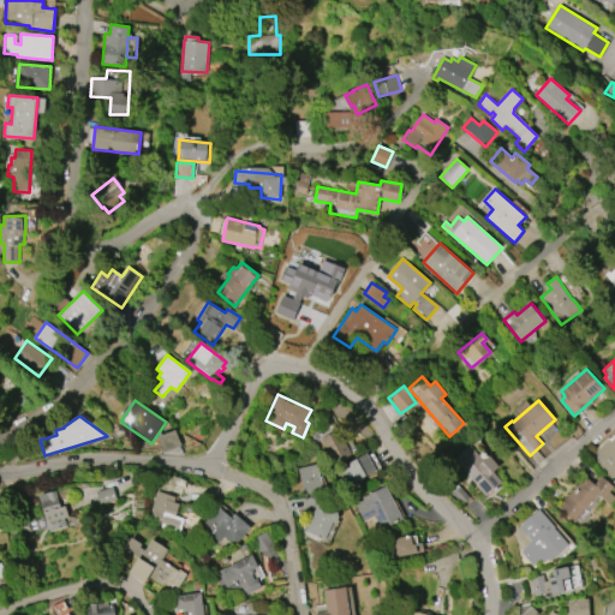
[(339,429),(353,454),(334,465),(321,440),(339,429)]
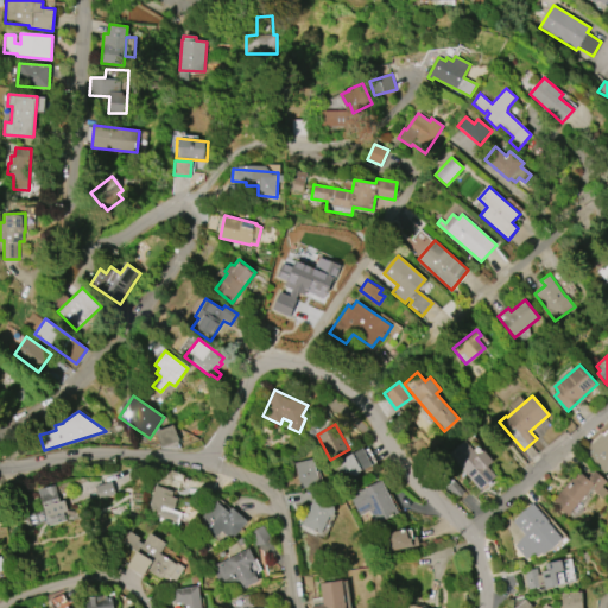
[(178,442),(173,426),(156,430),(160,448),(178,442)]
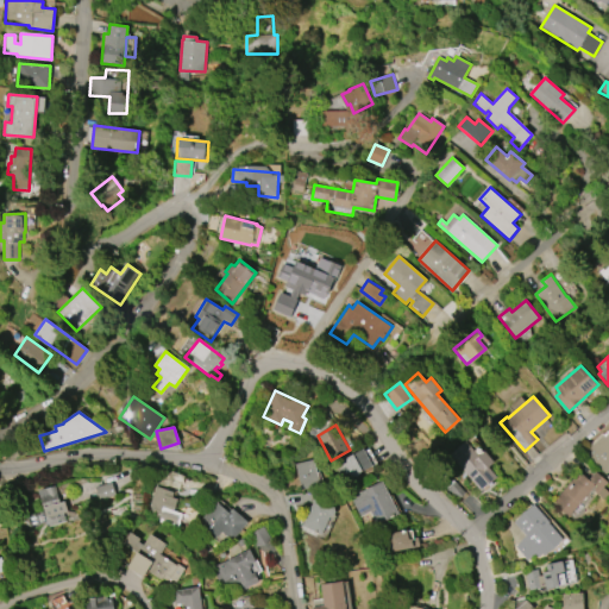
[(585,451),(608,429),(608,470),(606,473),(585,451)]
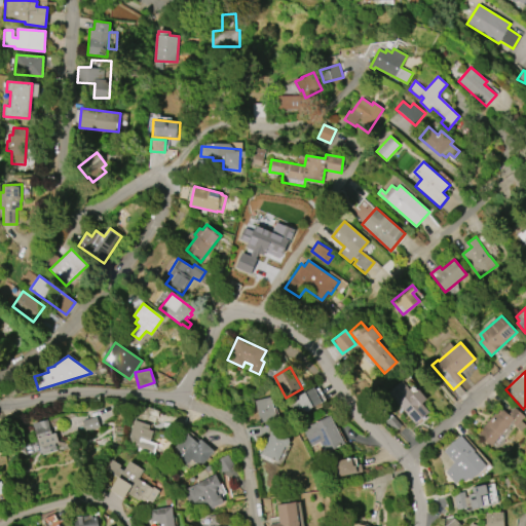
[(416,424),(388,392),(402,381),(413,393),(418,389),(426,399),(422,403),(429,412),(416,424)]
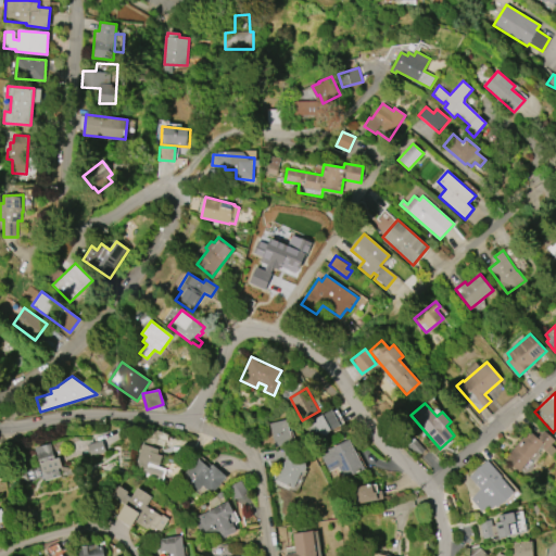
[(306,424),(332,409),(340,426),(314,440),(306,424)]
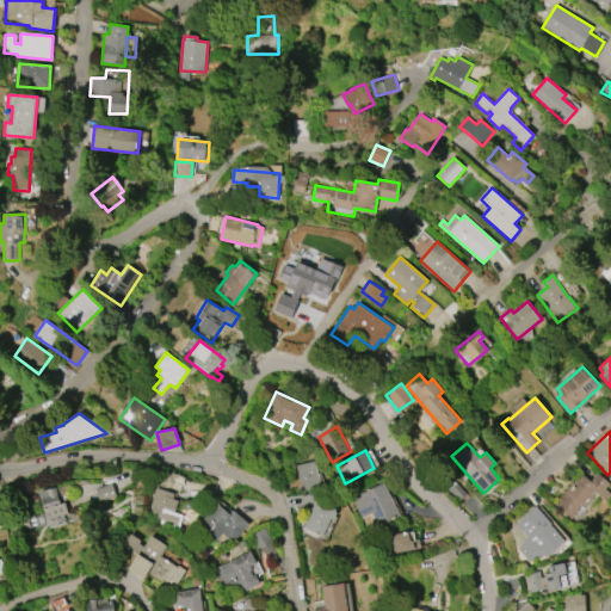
[(302,492),(297,466),(316,461),(321,487),(302,492)]
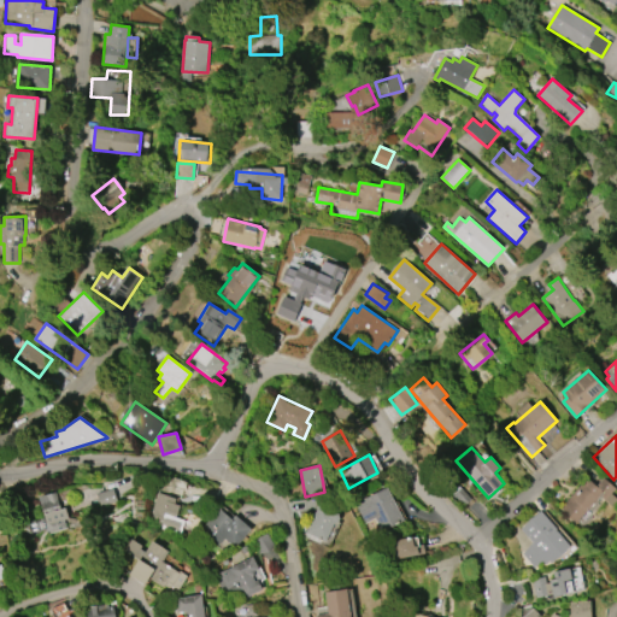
[(560,510),(587,477),(598,486),(604,477),(616,487),(605,500),(600,495),(577,523),(560,510)]
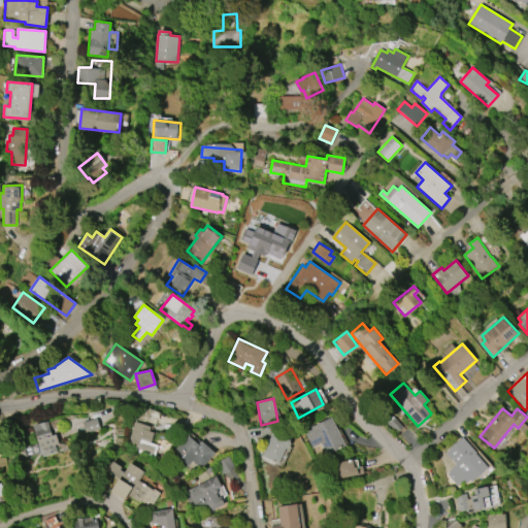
[(331,417),(347,446),(328,456),(321,443),(312,448),(304,431),(331,417)]
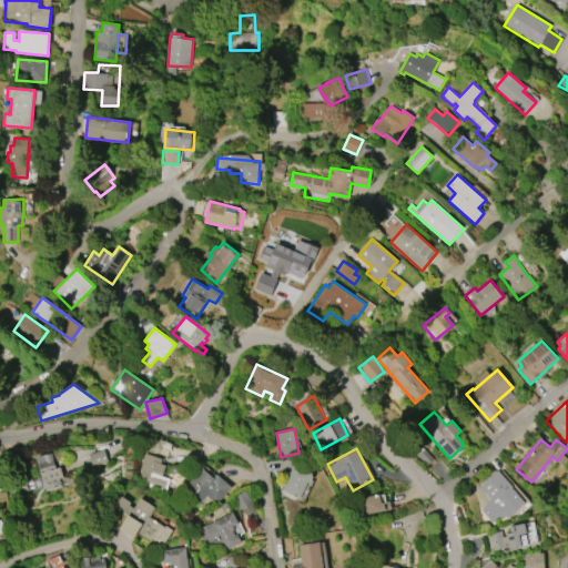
[(89,454),(92,467),(108,464),(104,450),(89,454)]
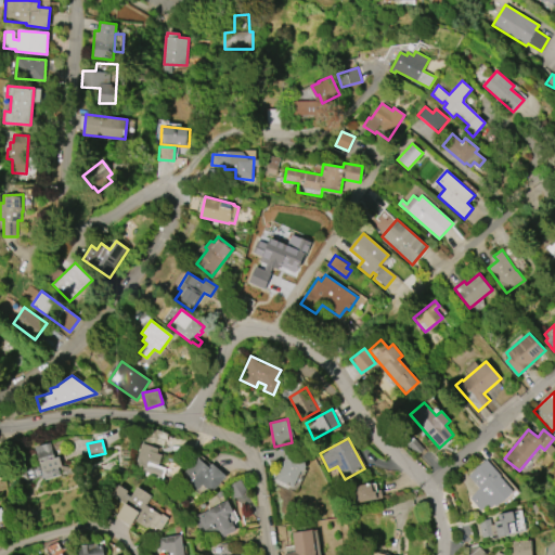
[(60,476),(43,480),(34,448),(50,442),(54,459),(59,457),(61,467),(57,468),(60,476)]
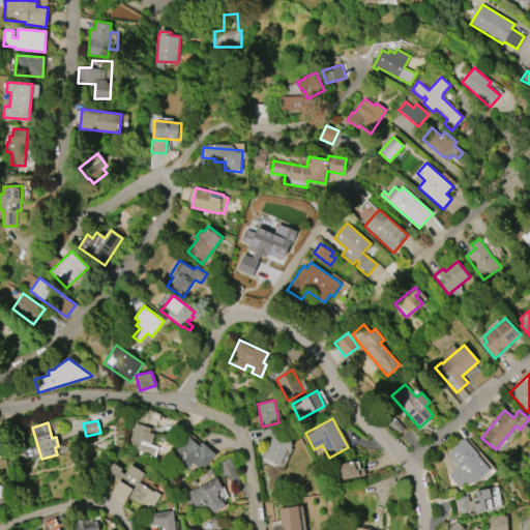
[(127,448),(130,441),(129,441),(136,422),(151,429),(150,433),(154,434),(151,444),(157,447),(154,458),(127,448)]
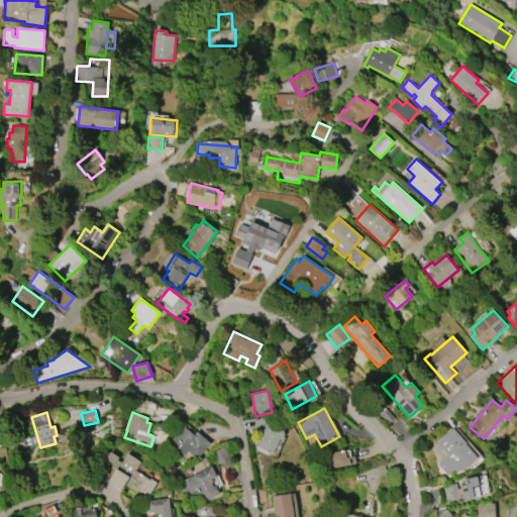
[(256,446),(268,423),(284,430),(285,434),(283,437),(280,438),(273,454),(271,452),(256,446)]
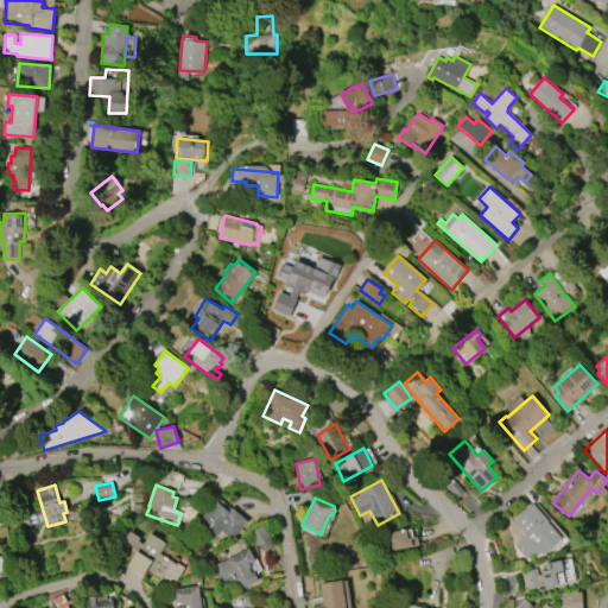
[(200,521),(217,500),(229,511),(233,507),(248,521),(232,540),(222,531),(217,537),(200,521)]
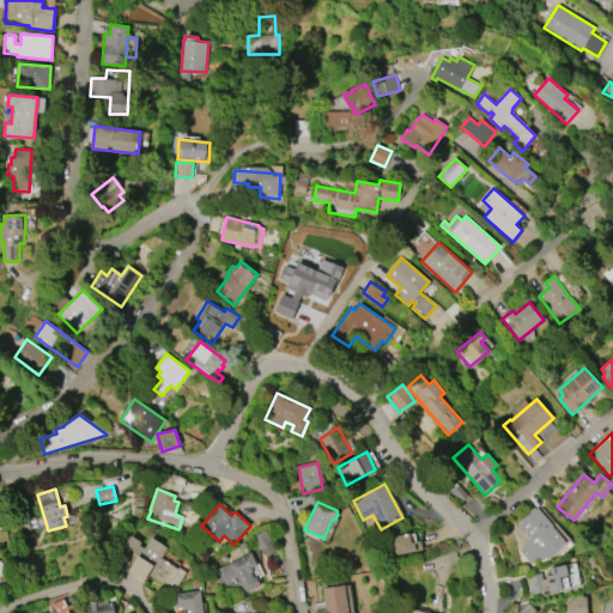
[(536,508),(551,525),(550,526),(565,542),(546,559),(545,557),(541,560),(538,558),(530,564),(517,550),(529,540),(516,526),(536,508)]
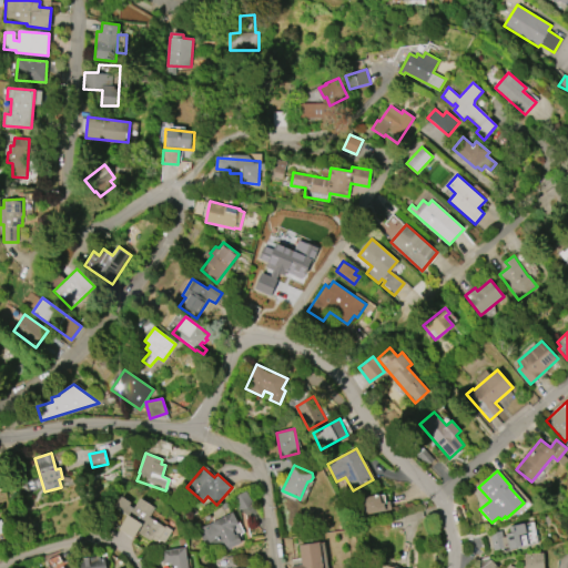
[(365,515),(362,498),(384,493),(386,503),(391,501),(392,509),(365,515)]
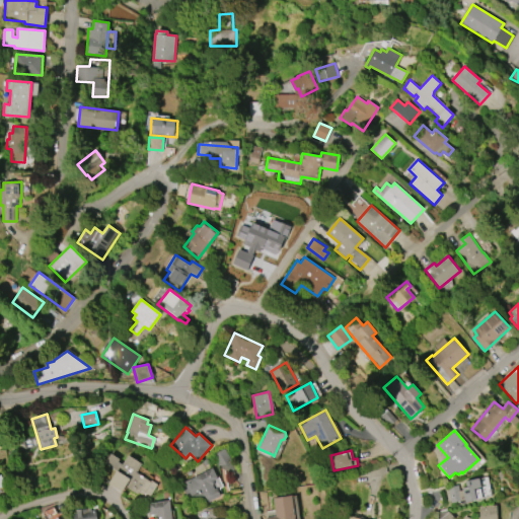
[(117,463),(120,466),(127,455),(140,463),(135,472),(150,483),(151,482),(156,485),(149,497),(146,494),(142,499),(126,489),(129,483),(128,482),(121,492),(107,483),(116,471),(105,465),(112,455),(119,460),(117,463)]
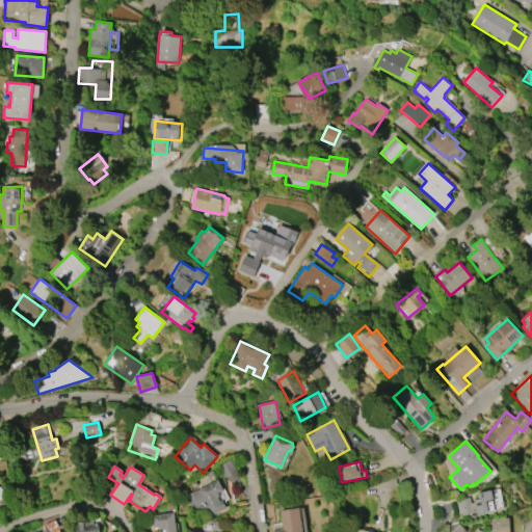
[(186,496),(218,480),(223,490),(220,493),(218,497),(220,502),(222,501),(227,508),(209,516),(208,513),(201,516),(197,510),(193,512),(186,496)]
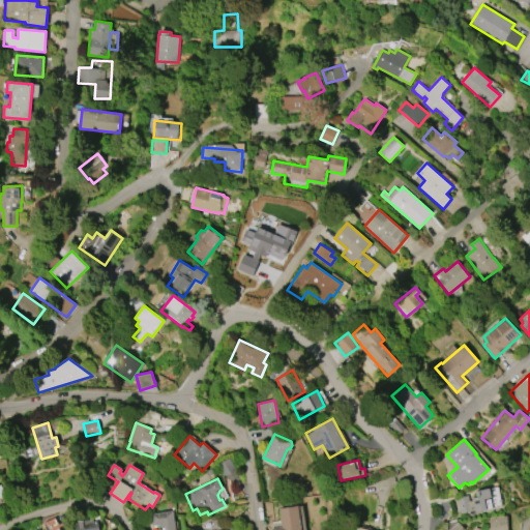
[(461,514),(457,498),(475,494),(475,492),(497,487),(501,506),(486,509),(486,510),(475,513),(475,511),(461,514)]
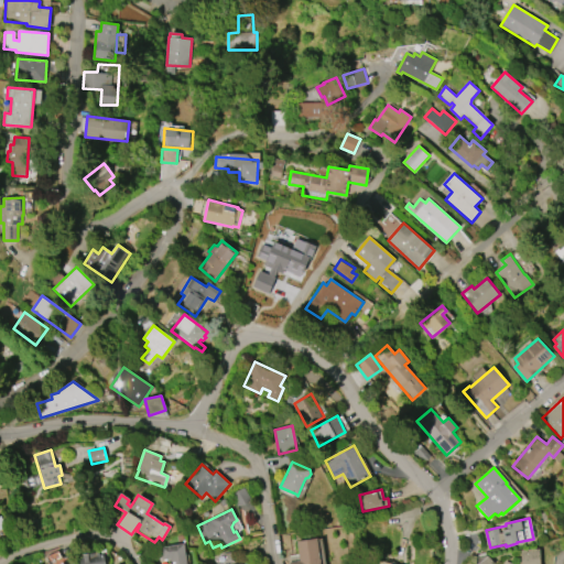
[(317,539),(321,563),(285,563),(300,561),(296,542),(317,539)]
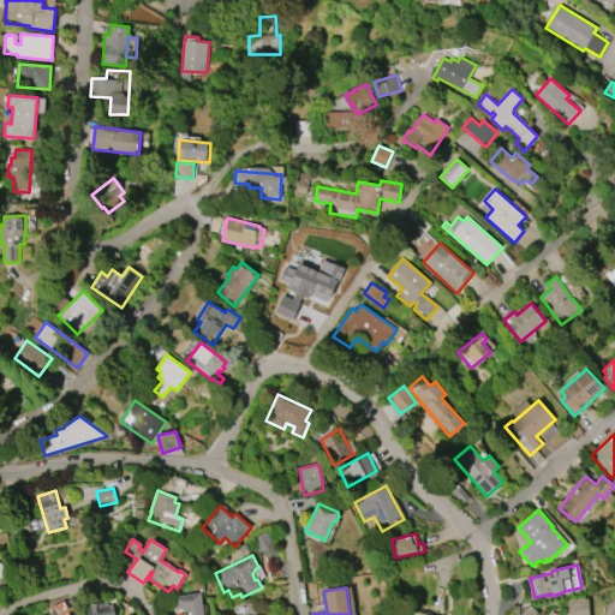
[(174,597),(201,593),(203,614),(185,614),(185,609),(177,610),(174,597)]
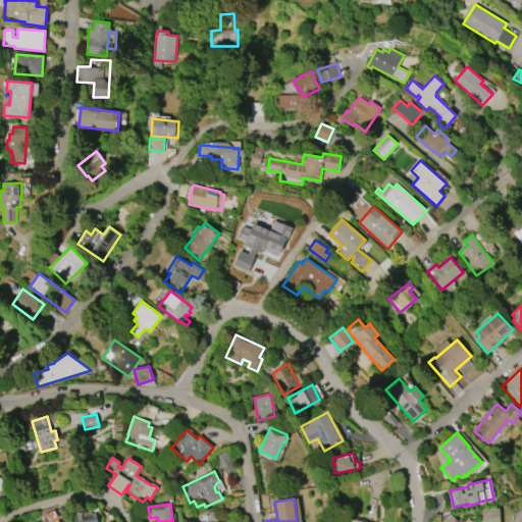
[(500,508),(500,521),(482,521),(482,509),(500,508)]
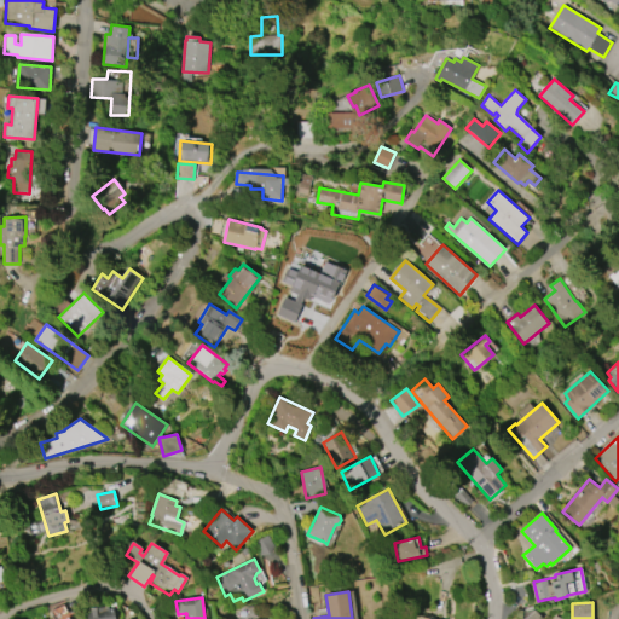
[(115,618),(88,618),(87,609),(109,606),(110,611),(114,611),(115,618)]
